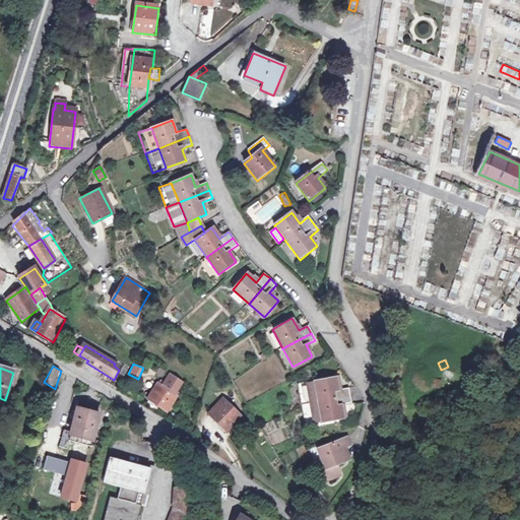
[(129,371),(125,368),(121,376),(125,378),(129,371)]
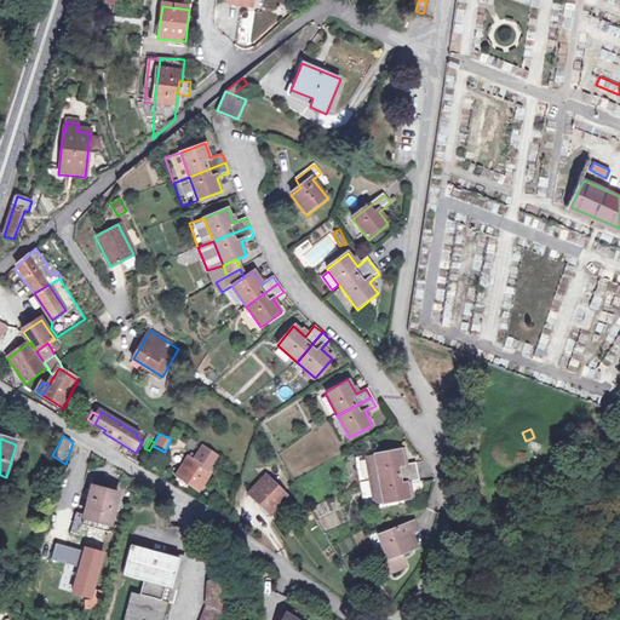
[(557,447),(552,438),(544,442),(547,451),(557,447)]
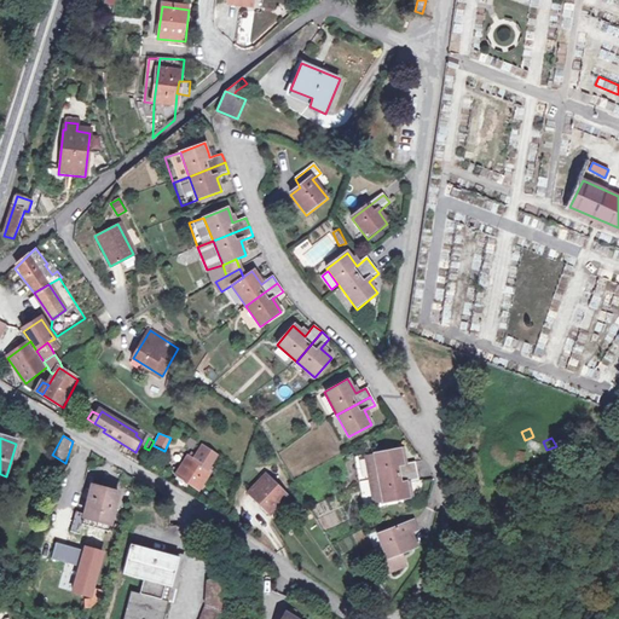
[(539,451),(542,446),(531,441),(530,446),(531,451),(537,452),(539,451)]
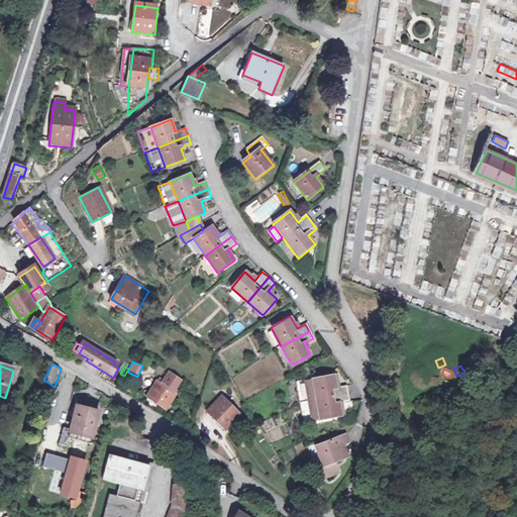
[(316,395),(347,389),(345,381),(335,383),(332,371),(311,375),(316,395)]
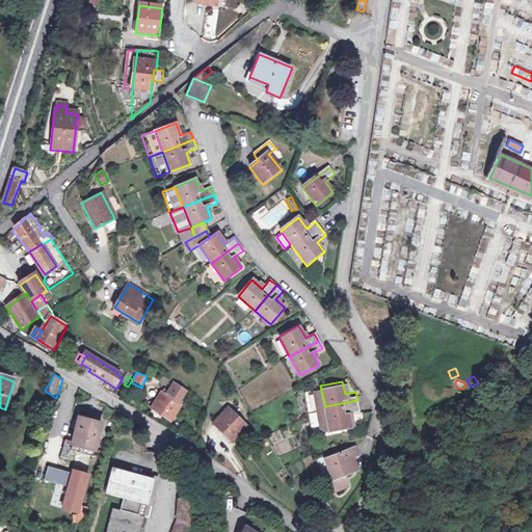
[(440,390),(436,382),(429,384),(432,392),(440,390)]
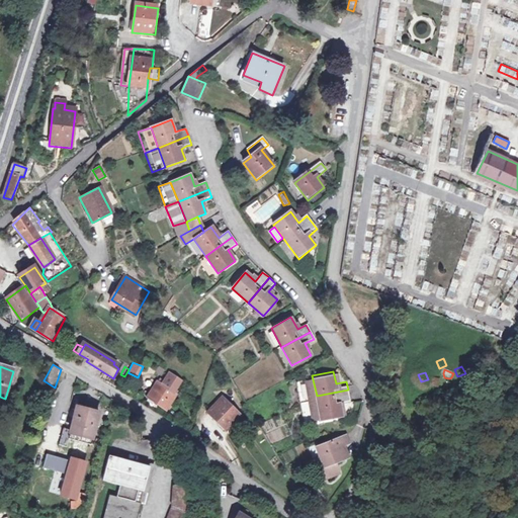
[(178,395),(174,392),(182,380),(171,373),(166,381),(163,385),(159,382),(150,398),(167,409),(169,410),(178,395)]
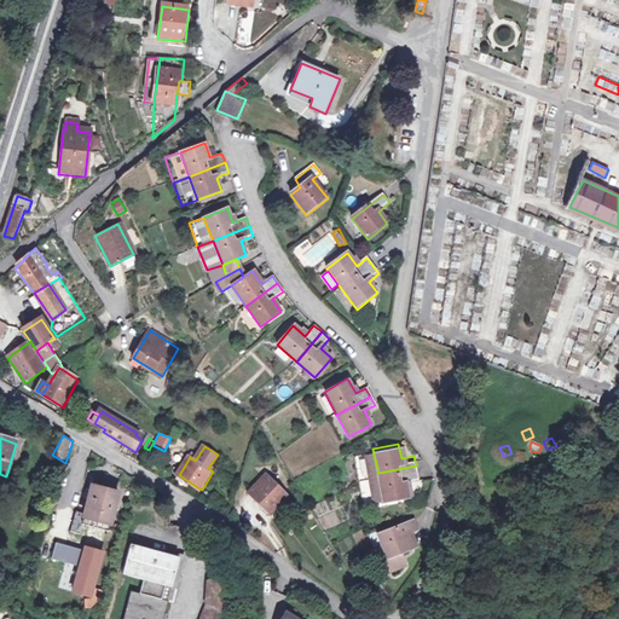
[(364,451),(354,453),(359,476),(369,475),(379,473),(372,449),(364,451)]
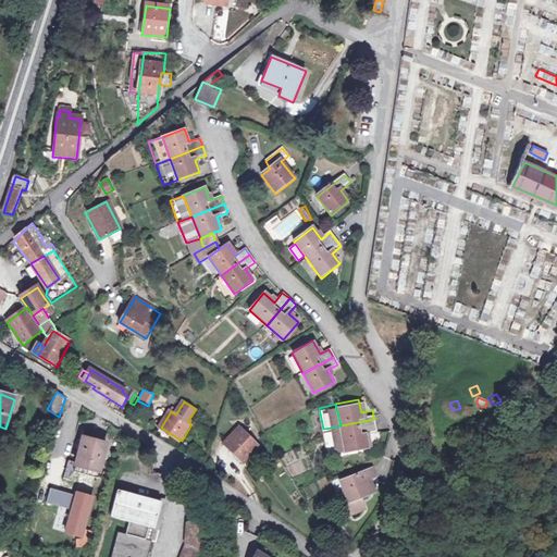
[(465,404),(461,413),(471,418),(474,408),(465,404)]
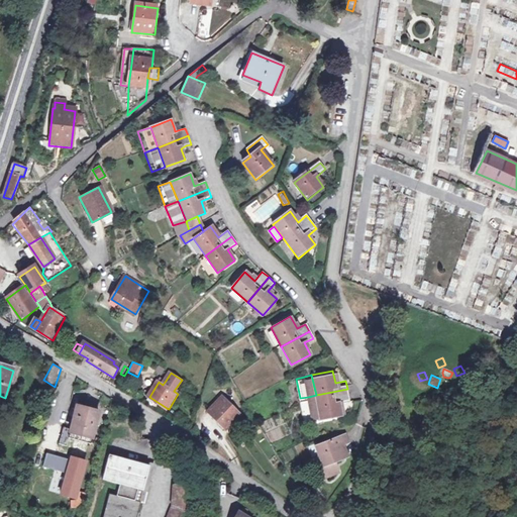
[(316,395),(320,414),(340,411),(338,398),(348,396),(347,389),(316,395)]
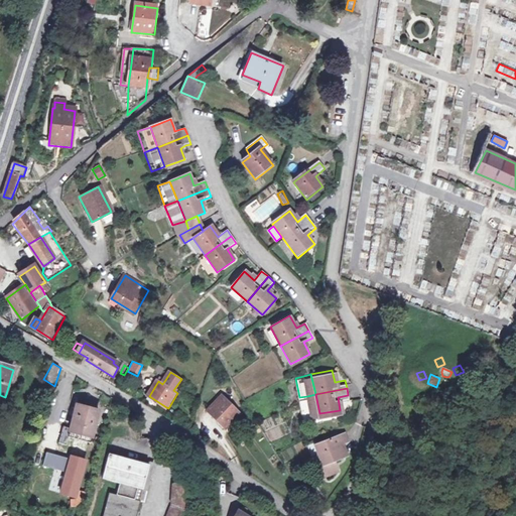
[(311,415),(319,413),(315,394),(307,396),(299,397),(303,417),(311,415)]
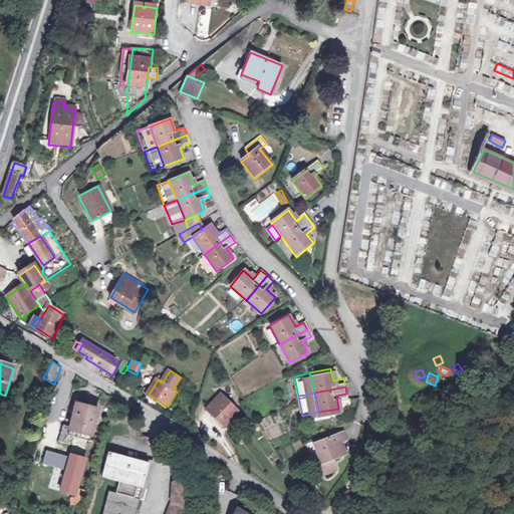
[(228,401),(221,394),(208,411),(228,429),(239,415),(226,403),(228,401)]
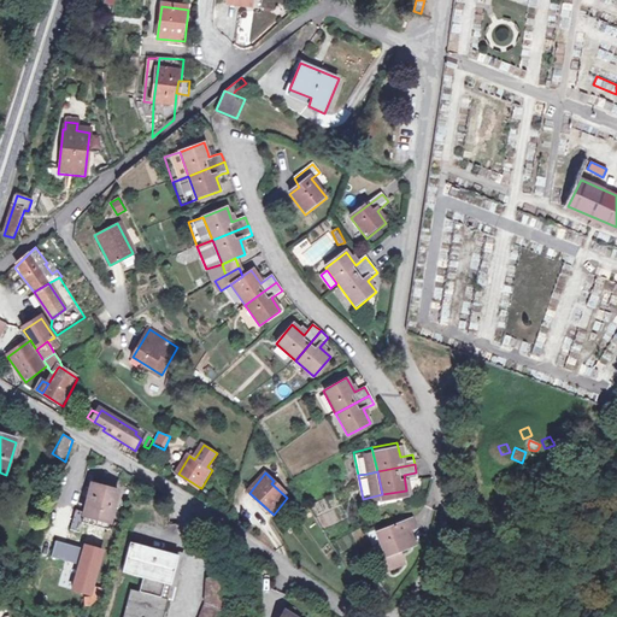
[(76,511),(70,530),(80,533),(83,522),(109,530),(118,494),(90,486),(83,513),(76,511)]
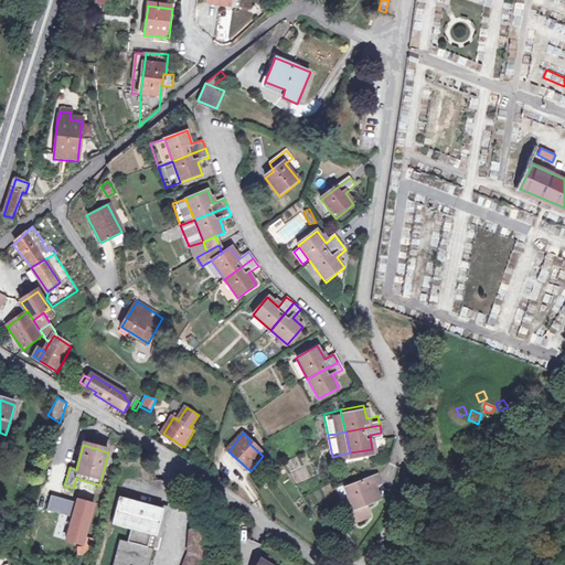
[(383,481),(380,472),(347,488),(356,510),(377,500),(372,486),(383,481)]
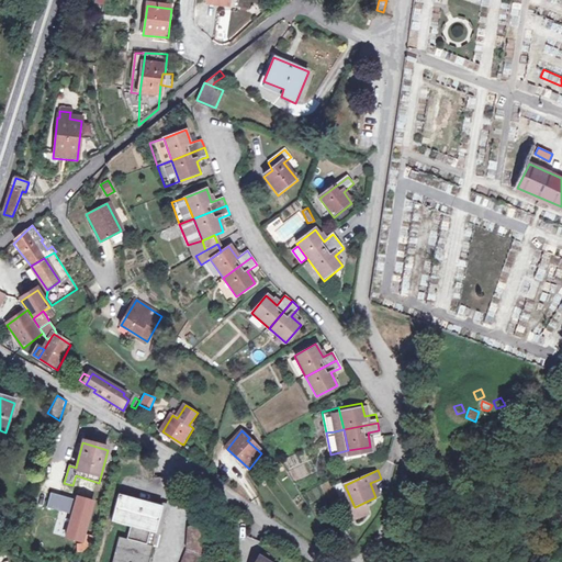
[(76,475),(74,482),(98,489),(99,483),(76,475)]
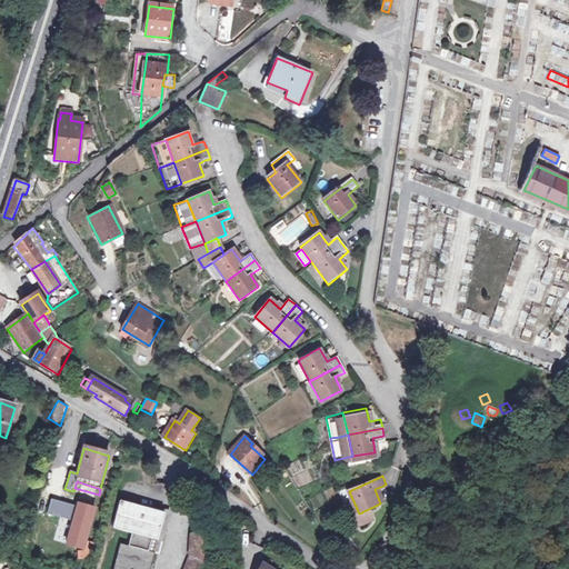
[(96,509),(79,503),(78,508),(51,500),(47,515),(73,522),(67,545),(82,549),(86,541),(96,509)]
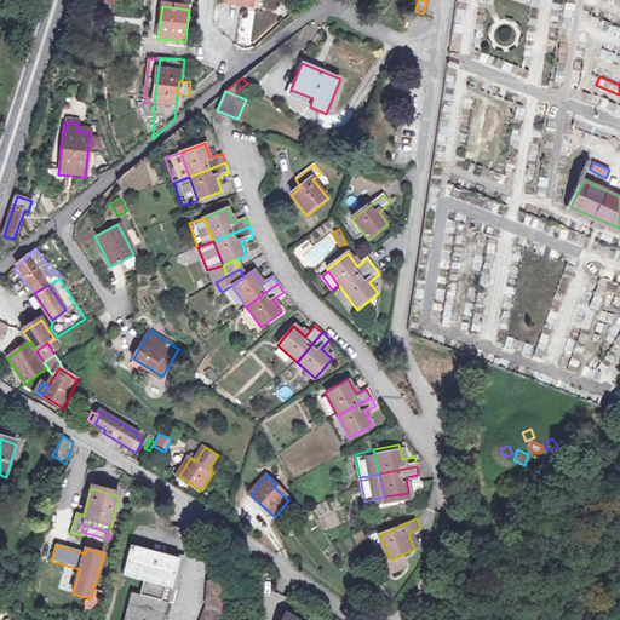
[(173,606),(185,560),(132,545),(124,577),(144,581),(141,596),(131,593),(124,619),(162,619),(167,604),(173,606)]
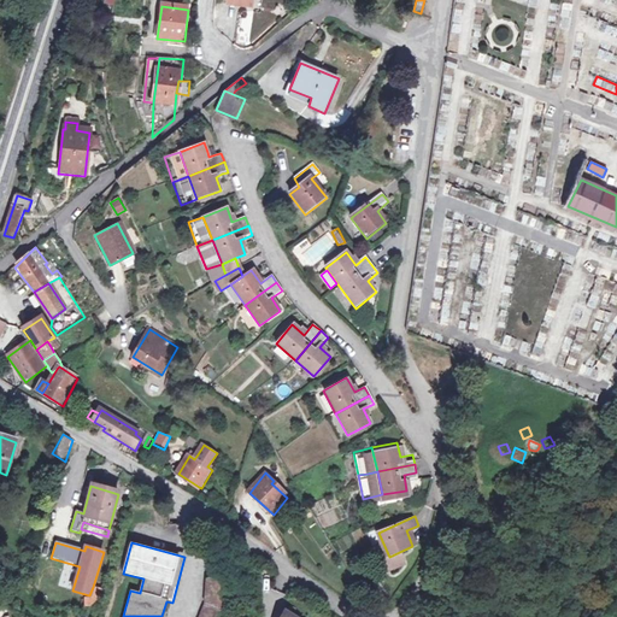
[(228,616),(229,612),(229,609),(230,581),(206,579),(204,605),(199,616),(228,616)]
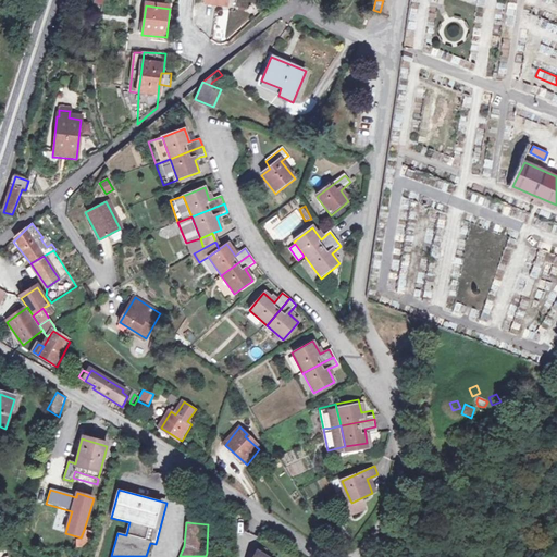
[(94,533),(84,530),(81,537),(78,544),(90,547),(94,533)]
